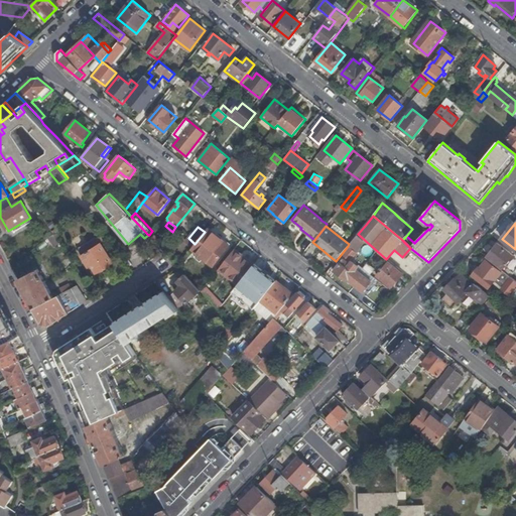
[(195,244),(192,247),(215,264),(230,244),(209,227),(205,232),(195,244)]
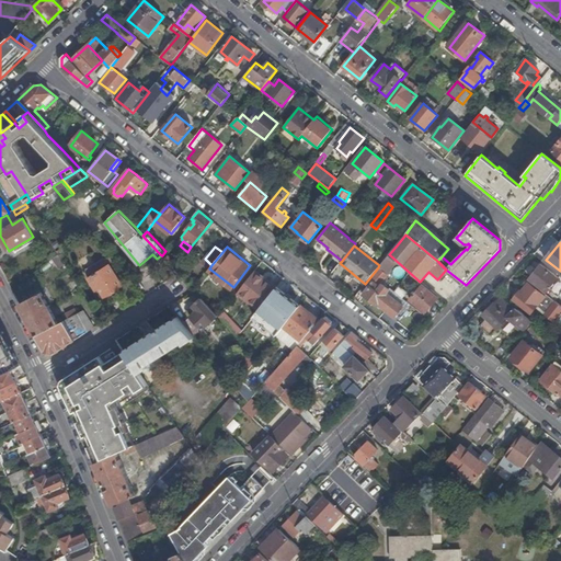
[(123,285),(111,264),(89,277),(96,289),(100,288),(105,297),(123,285)]
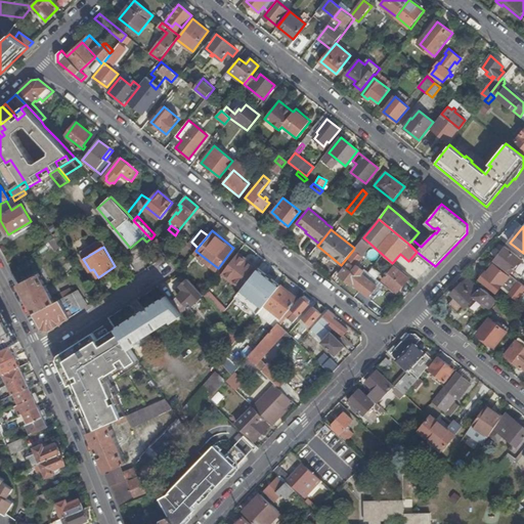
[(512,273),(523,259),(507,247),(495,260),(512,273)]
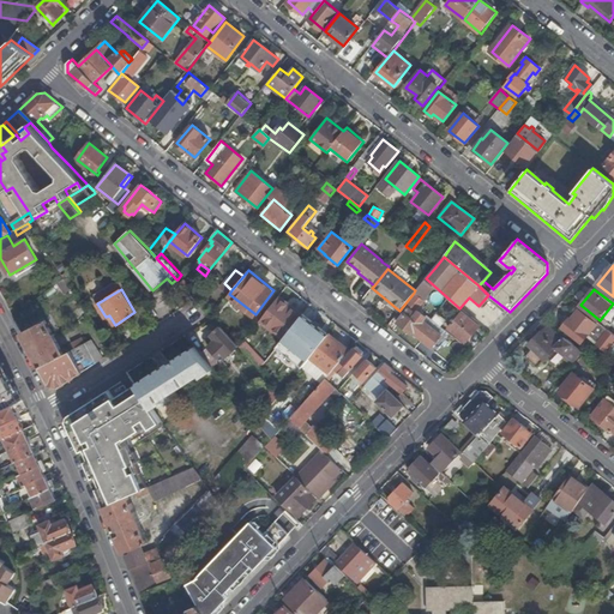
[(429,300),(439,305),(444,296),(434,292),(429,300)]
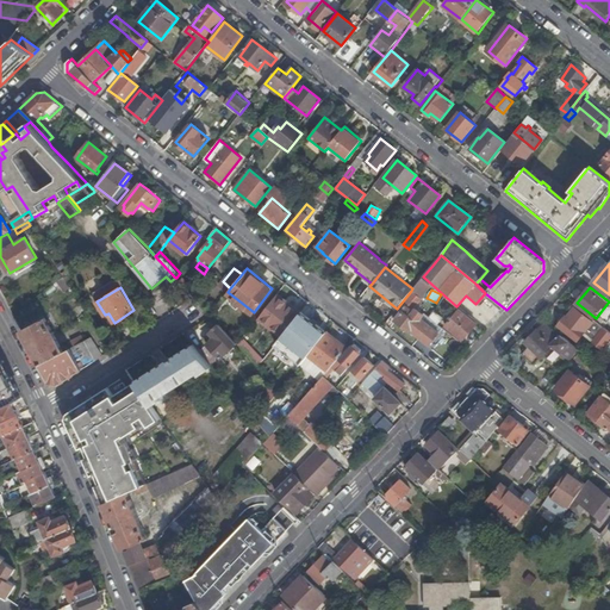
[(422,299),(411,291),(397,309),(391,317),(410,332),(411,331),(429,346),(442,329),(437,325),(429,318),(425,323),(421,318),(423,315),(416,309),(419,306),(417,304),(422,299)]
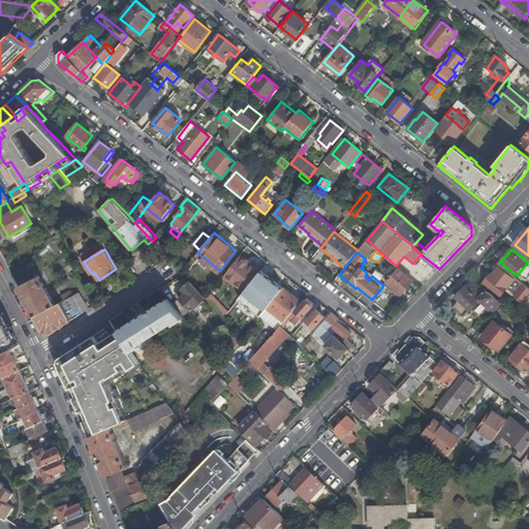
[(248,261),(240,255),(227,272),(224,276),(245,291),(258,275),(246,265),(248,261)]
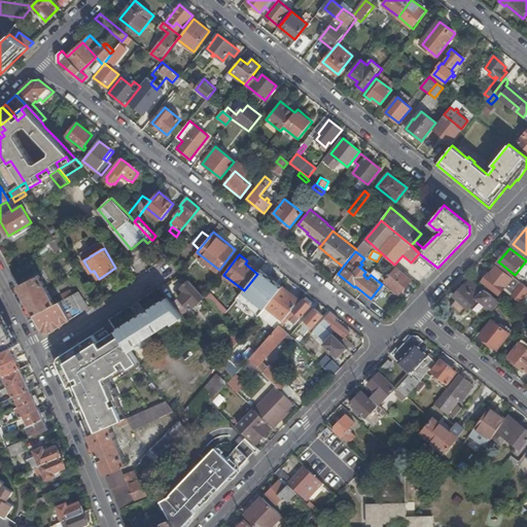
[(257,274),(259,271),(247,260),(245,264),(257,274)]
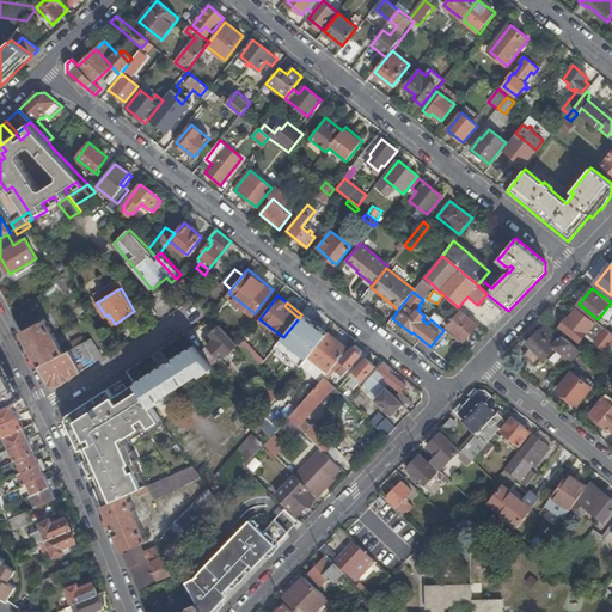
[(581,342),(595,323),(579,310),(571,319),(569,317),(561,326),(581,342)]
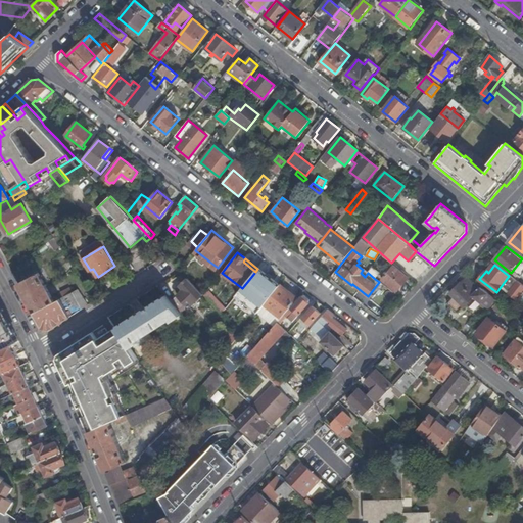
[(408,278),(393,266),(381,280),(386,284),(388,283),(397,290),(408,278)]
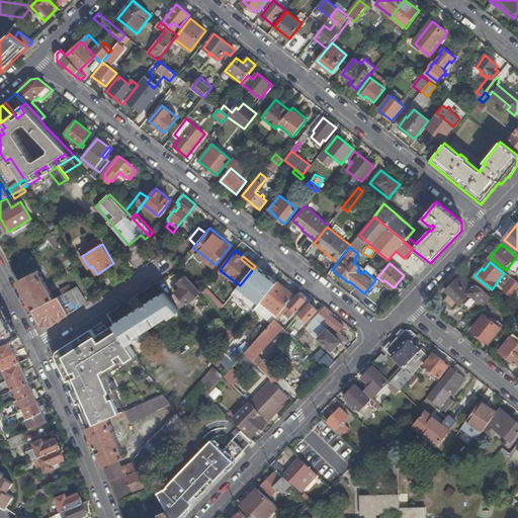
[(369,264),(364,270),(371,276),(376,270),(369,264)]
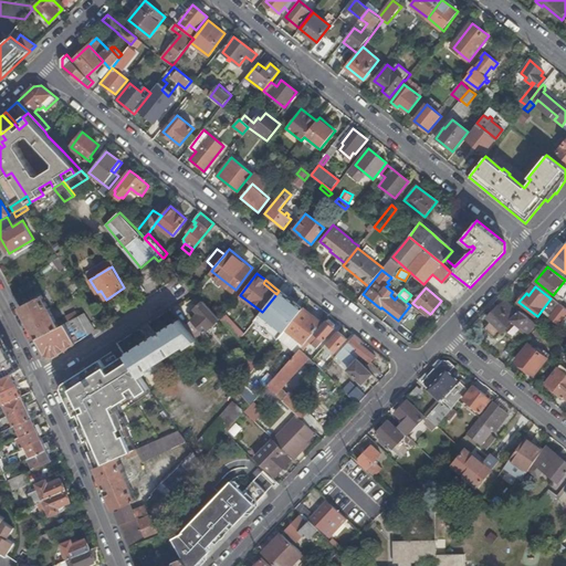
[(42,295),(50,310),(54,307),(46,293),(42,295)]
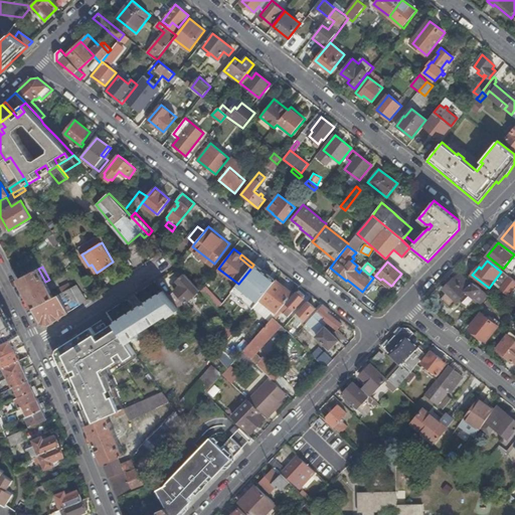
[(505,272),(511,277),(514,273),(508,268),(505,272)]
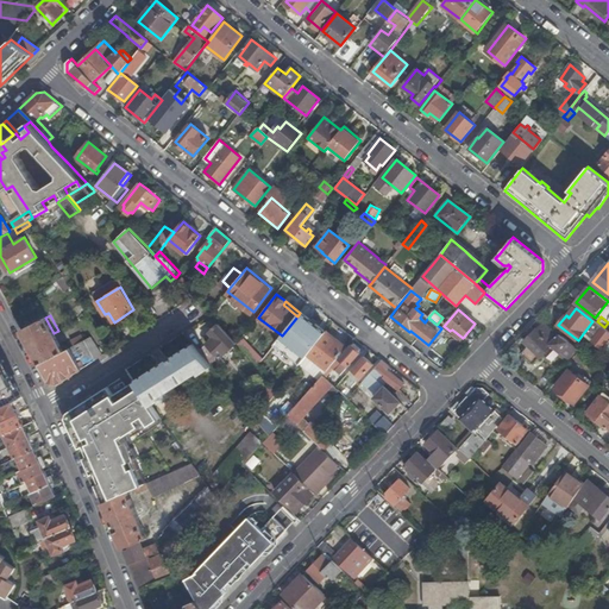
[(45,318),(22,331),(41,364),(64,352),(54,333),(45,318)]
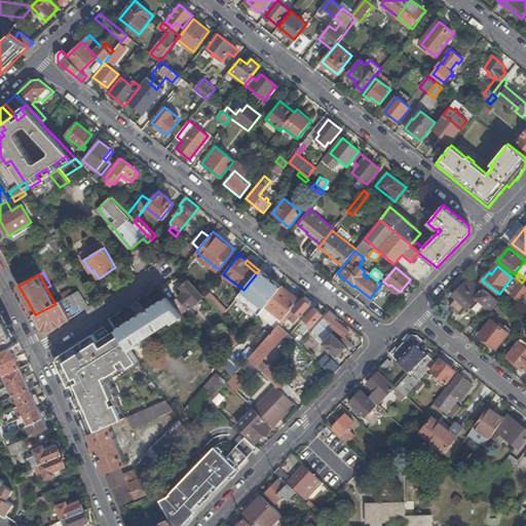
[(465,285),(460,279),(450,291),(454,295),(448,301),(461,314),(477,299),(486,307),(483,311),(488,315),(499,301),(485,290),(483,291),(471,278),(465,285)]
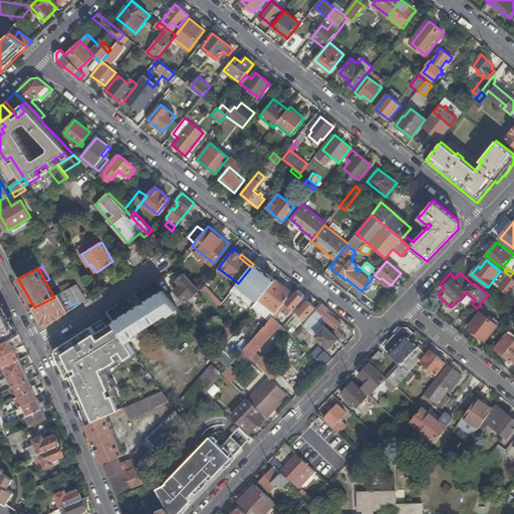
[(178,287),(168,296),(178,309),(200,289),(185,273),(177,281),(179,283),(180,285),(178,287)]
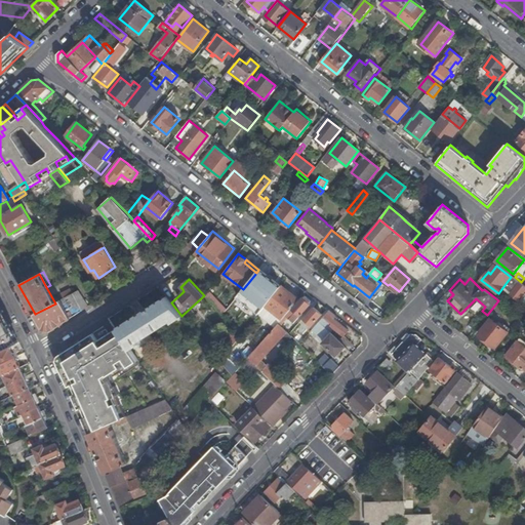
[(524,304),(524,284),(519,281),(511,295),(524,304)]
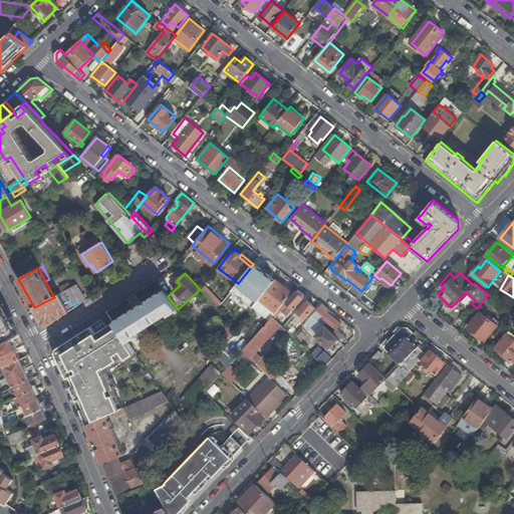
[(276,312),(285,302),(292,293),(275,280),(272,283),(260,299),(276,312)]
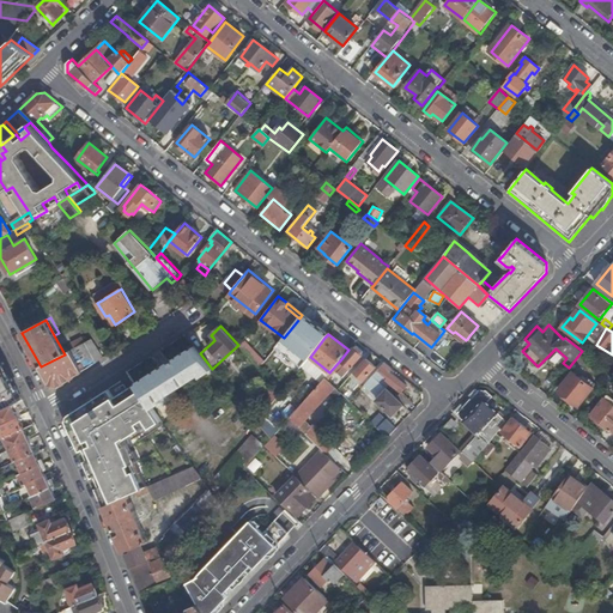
[(76,349),(86,343),(83,337),(72,343),(76,349)]
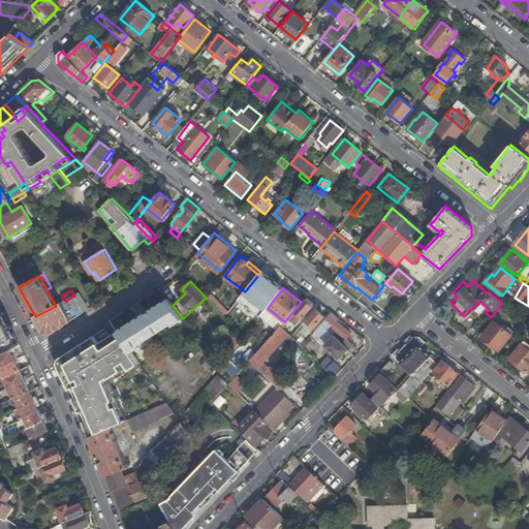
[(50,335),(90,309),(80,292),(74,296),(65,301),(56,306),(35,316),(43,333),(50,335)]
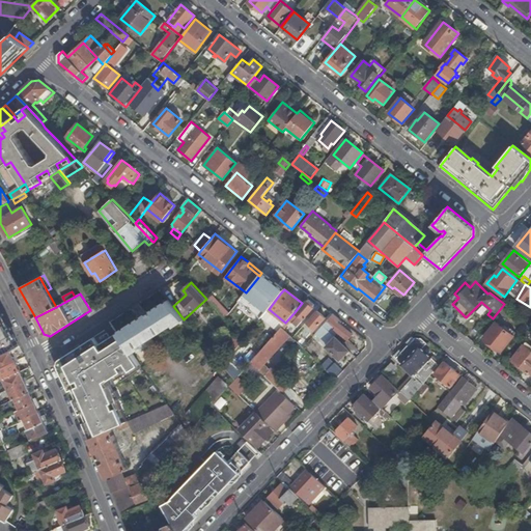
[(225,318),(231,326),(251,302),(243,296),(225,318)]
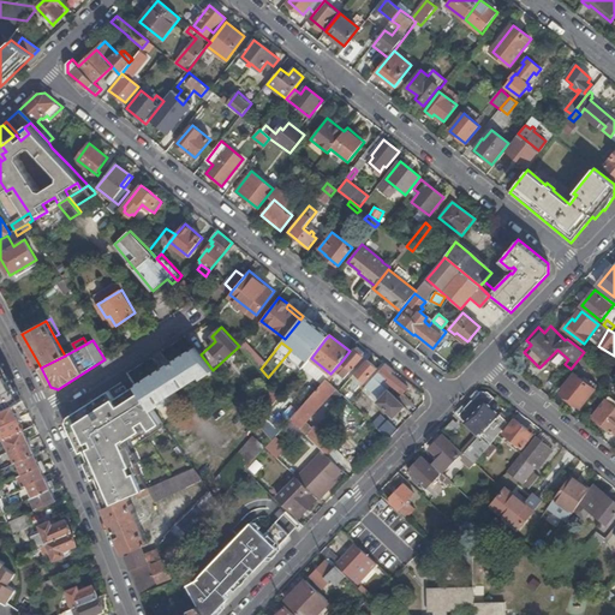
[(203,377),(214,371),(213,370),(201,354),(195,348),(137,384),(154,410),(162,404),(163,407),(169,404),(171,406),(175,404),(174,400),(179,398),(175,392),(202,375),(203,377)]
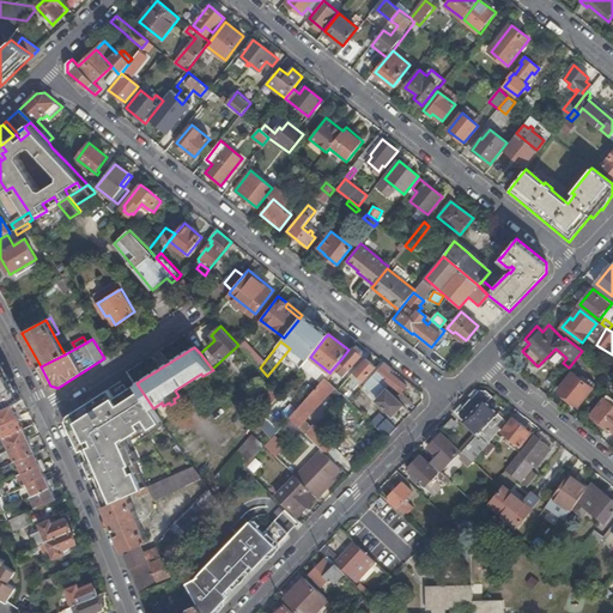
[(325,378),(327,381),(338,368),(346,374),(362,356),(353,347),(341,360),(340,360),(329,372),(325,378)]
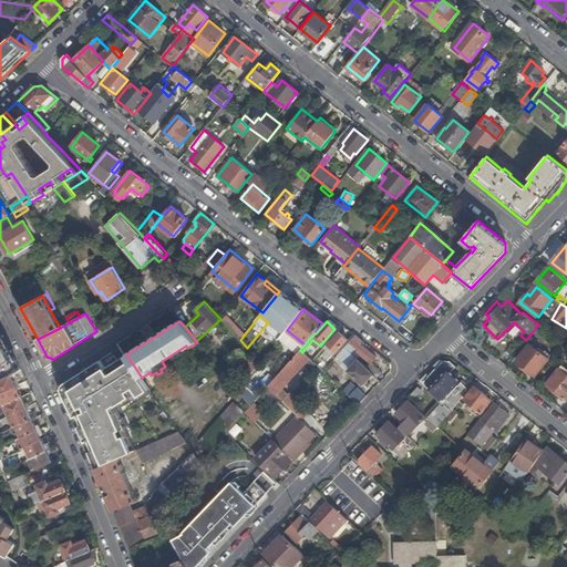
[(338,332),(327,343),(337,352),(348,339),(339,332),(339,333),(338,332)]
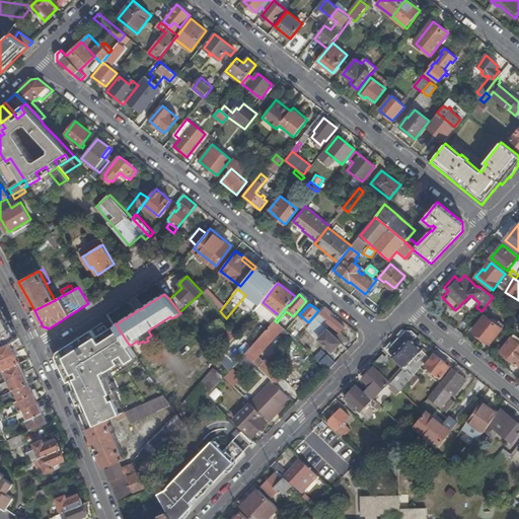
[(325,307),(315,318),(319,322),(324,316),(326,318),(328,316),(328,310),(325,307)]
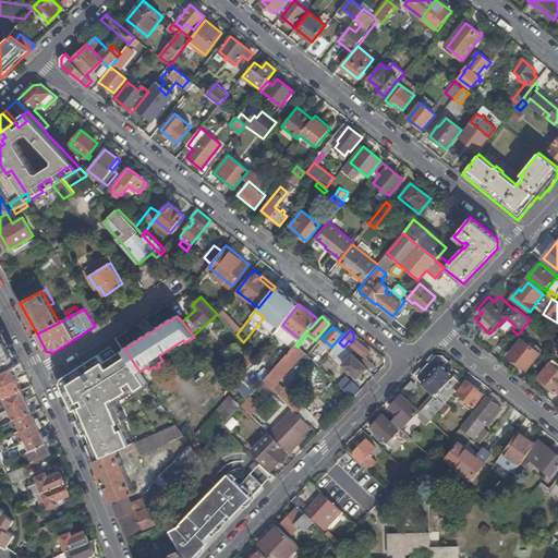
[(354,338),(353,340),(351,342),(353,344),(351,347),(355,350),(352,354),(360,362),(370,351),(354,338)]
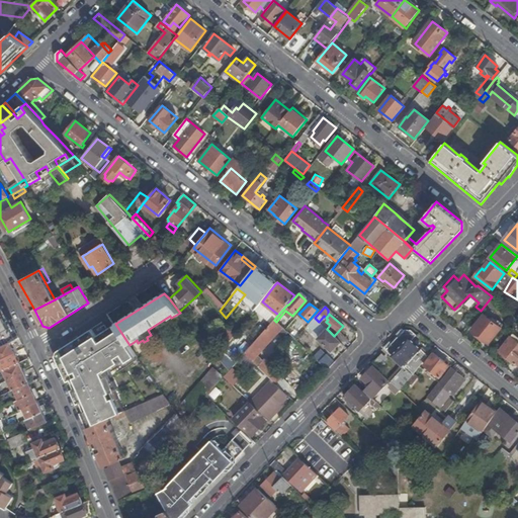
[(490,342),(502,327),(486,314),(473,329),(490,342)]
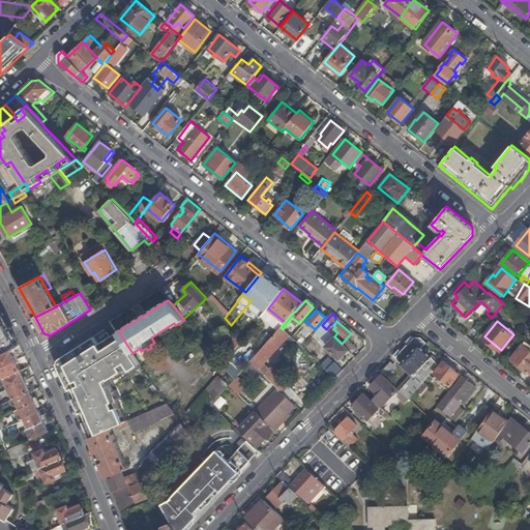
[(322,325),(315,333),(322,339),(326,333),(333,340),(326,347),(340,359),(348,350),(342,344),(334,336),(326,329),(322,325)]
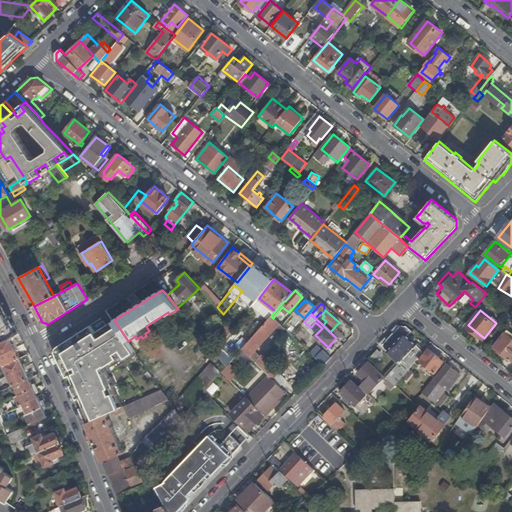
[(286,392),(288,394),(293,389),(279,373),(262,355),(259,358),(254,352),(274,328),(280,334),(285,329),(282,326),(273,318),(271,316),(258,330),(243,348),(242,350),(249,356),(267,374),(286,392)]
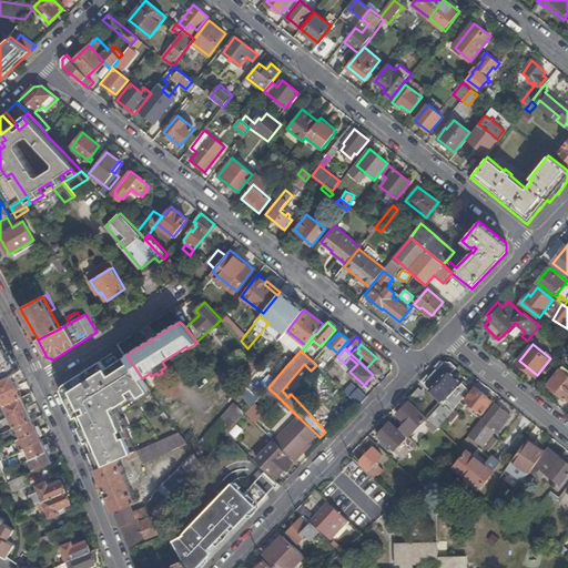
[(0,362),(0,381),(21,371),(13,355),(0,362)]
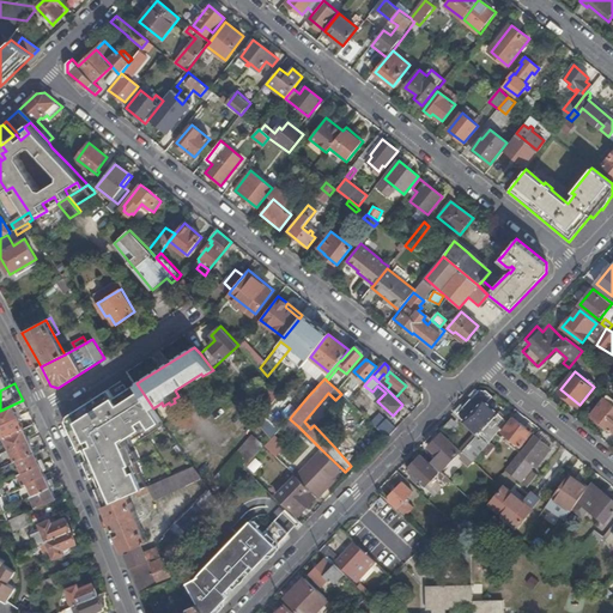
[(71,414),(68,423),(84,454),(157,413),(153,408),(137,383),(115,398),(109,389),(71,414)]
